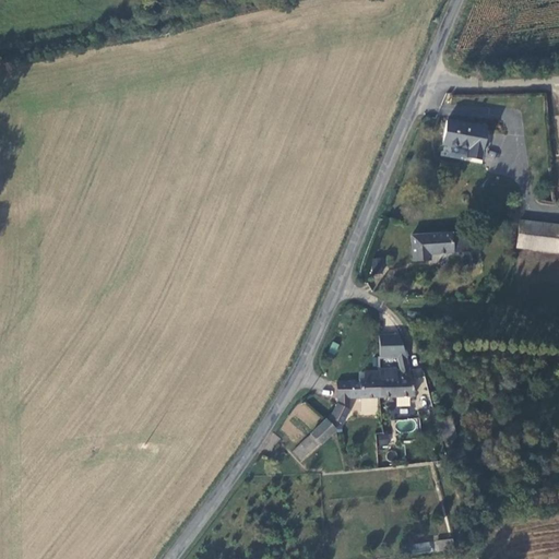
[(489,129),(447,121),(442,147),(472,153),(470,162),(483,164),(489,129)]
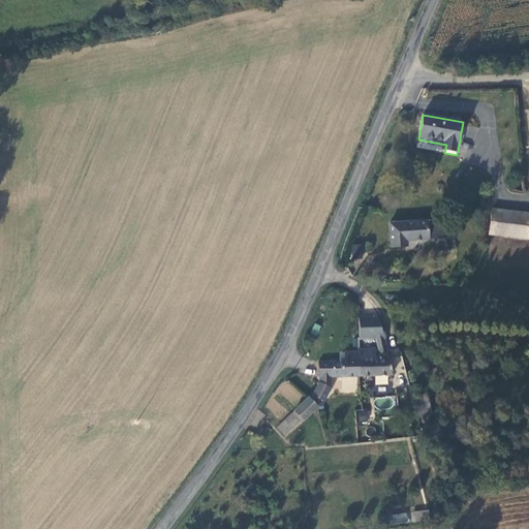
[(528,237),(528,211),(493,208),(491,234),(528,237)]
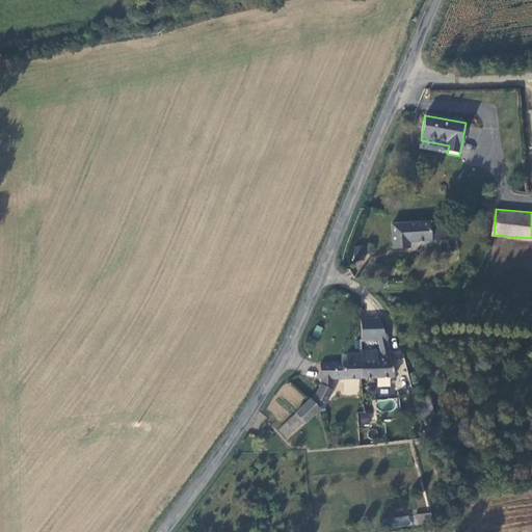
[(448,218),(391,221),(392,248),(413,247),(411,243),(439,242),(439,239),(449,239),(448,218)]
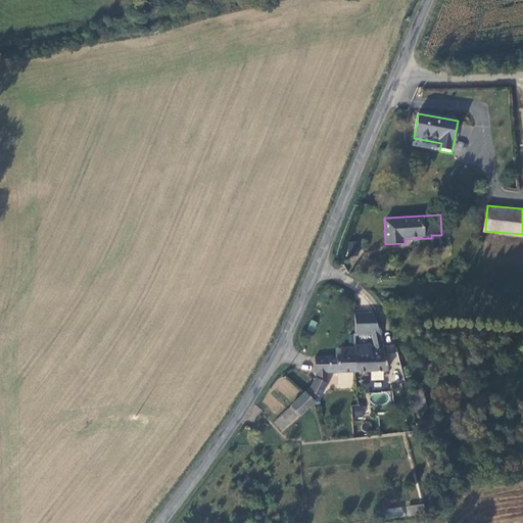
[(359,241),(347,241),(348,256),(359,255),(359,241)]
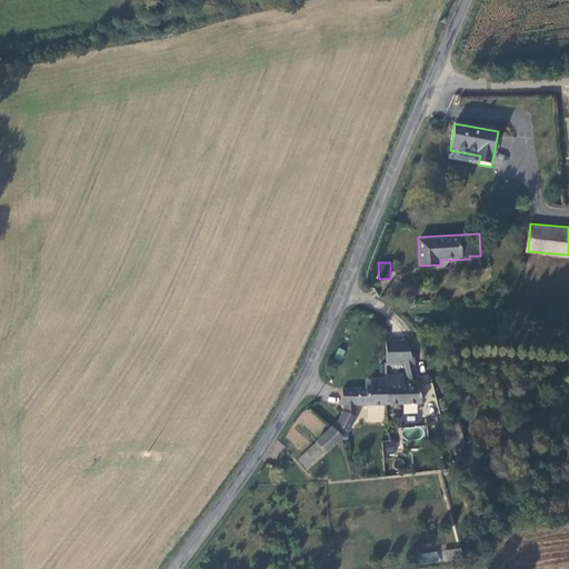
[(406,341),(387,341),(387,363),(403,363),(406,370),(406,376),(388,376),(388,377),(388,403),(422,402),(417,376),(415,363),(406,341)]
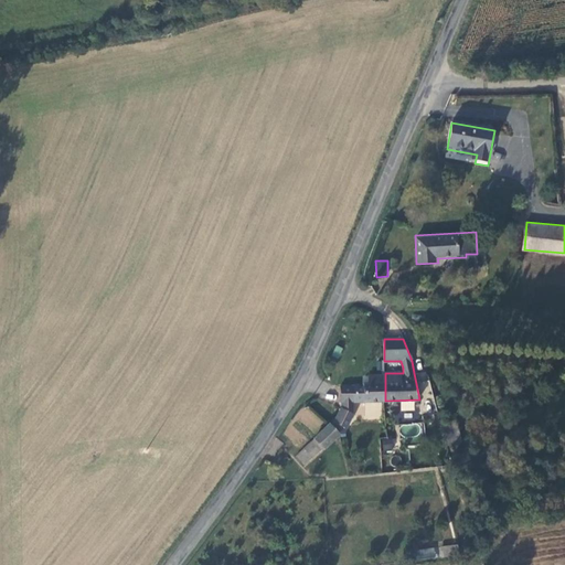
[(331,354),(338,359),(343,349),(337,344),(331,354)]
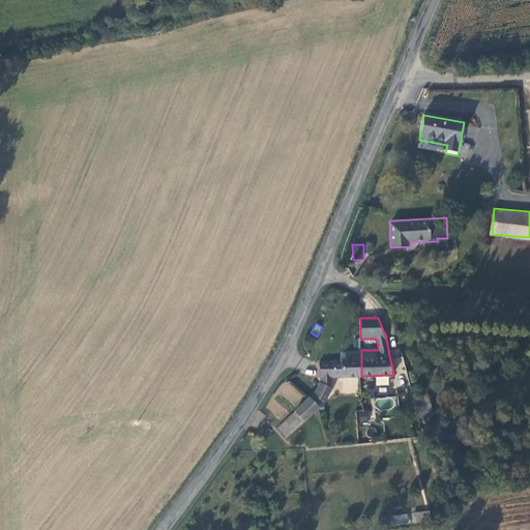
[(361,376),(361,351),(345,351),(345,357),(341,358),(340,361),(319,361),(319,377),(320,377),(320,382),(314,394),(311,400),(317,405),(321,400),(325,403),(332,389),(332,377),(361,376)]
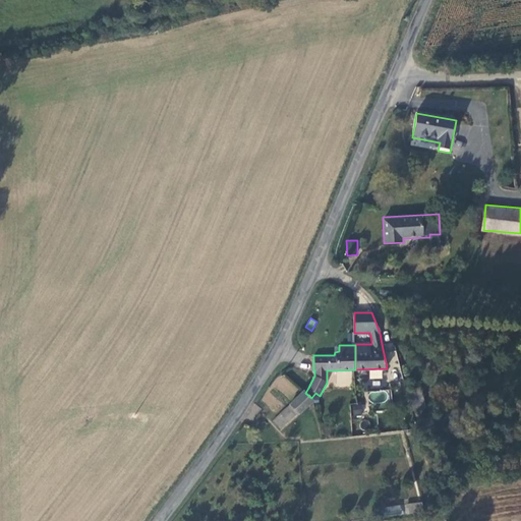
[(298,413),(312,400),(311,398),(305,393),(303,391),(289,404),(298,412),(298,413)]
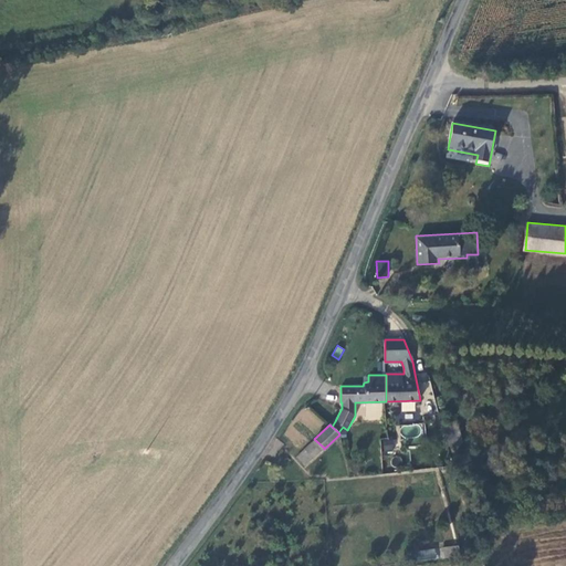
[(305,467),(324,448),(314,439),(296,457),(305,467)]
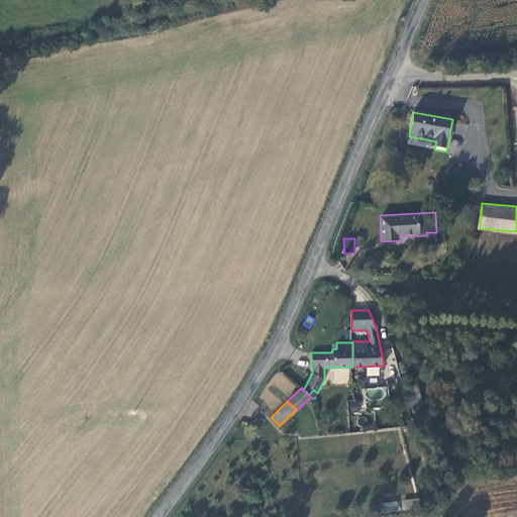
[(358,402),(349,403),(350,412),(359,411),(358,402)]
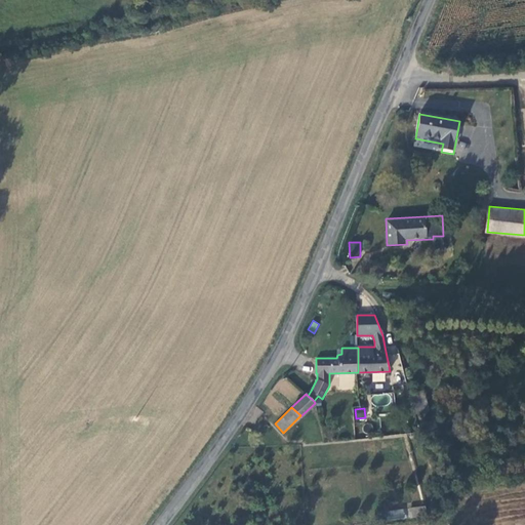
[(419,509),(382,512),(384,521),(420,518),(419,509)]
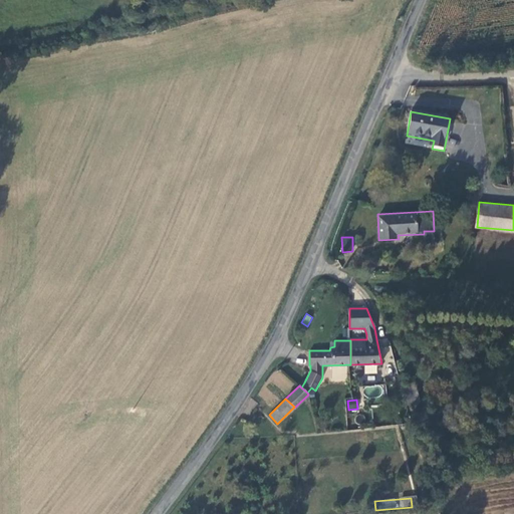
All buildings are outlined.
